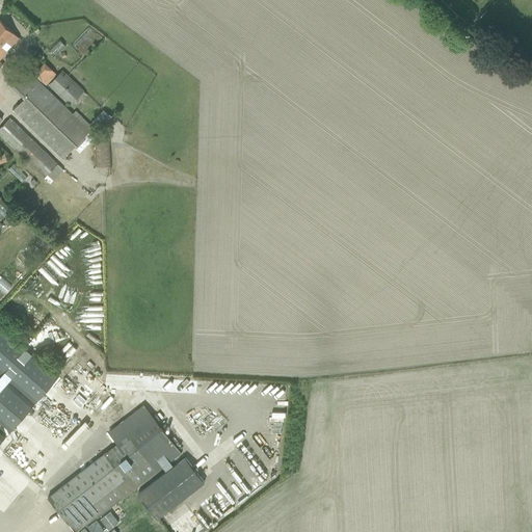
[(19,38),(0,20),(0,68),(3,64),(0,61),(0,59),(4,56),(3,55),(19,38)]
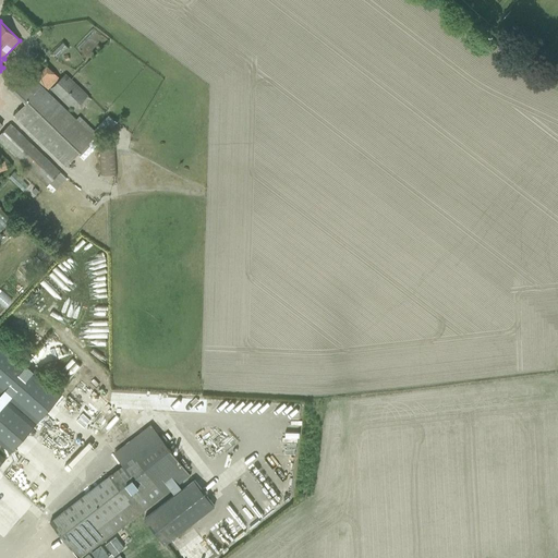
[(47,51),(57,41),(41,25),(32,35),(47,51)]
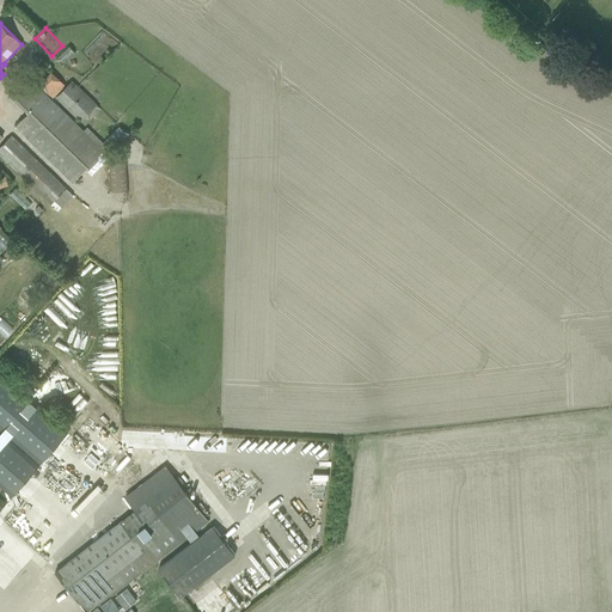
[(74,51),(69,46),(57,57),(62,62),(74,51)]
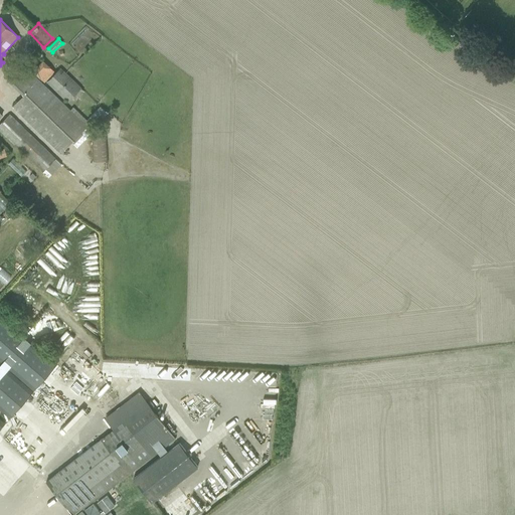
[(32,71),(43,82),(54,71),(43,60),(32,71)]
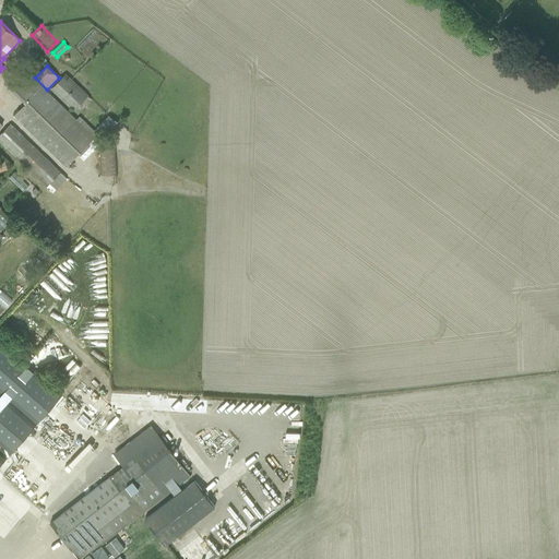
[(66,167),(78,155),(83,161),(94,150),(93,150),(99,142),(92,134),(95,132),(79,116),(75,119),(24,69),(8,85),(25,103),(13,116),(66,167)]
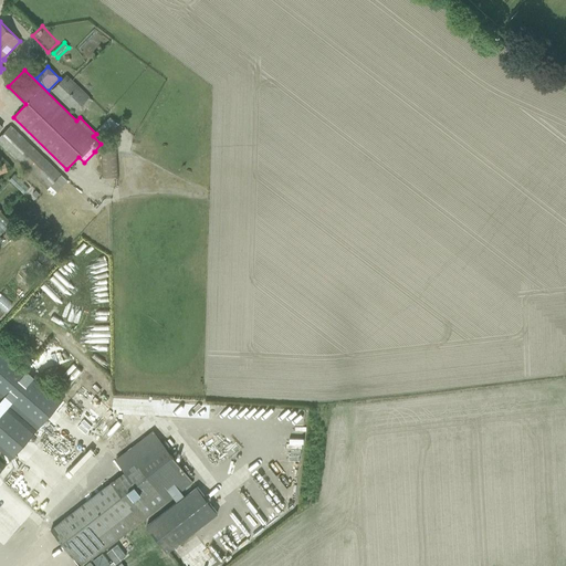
[(74,113),(80,107),(83,111),(92,103),(91,102),(92,100),(88,97),(90,96),(66,74),(51,91),(74,113)]
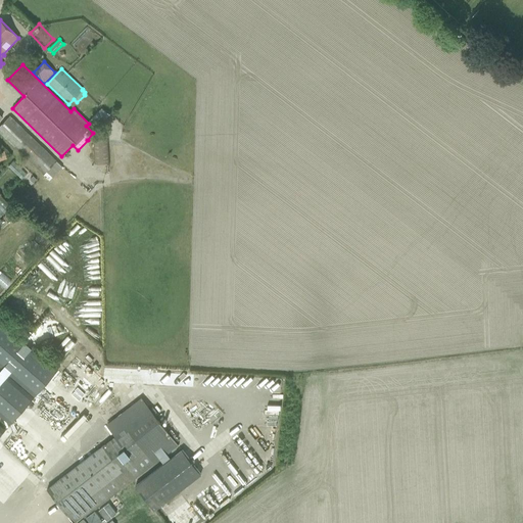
[(61,167),(9,115),(0,125),(0,134),(48,181),(61,167)]
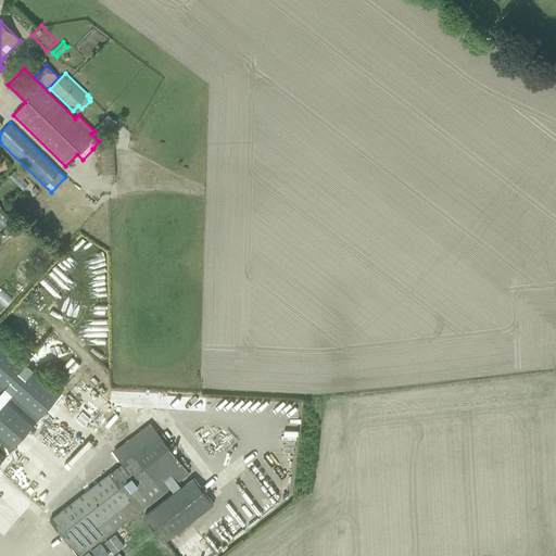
[(98,144),(100,174),(115,173),(113,143),(98,144)]
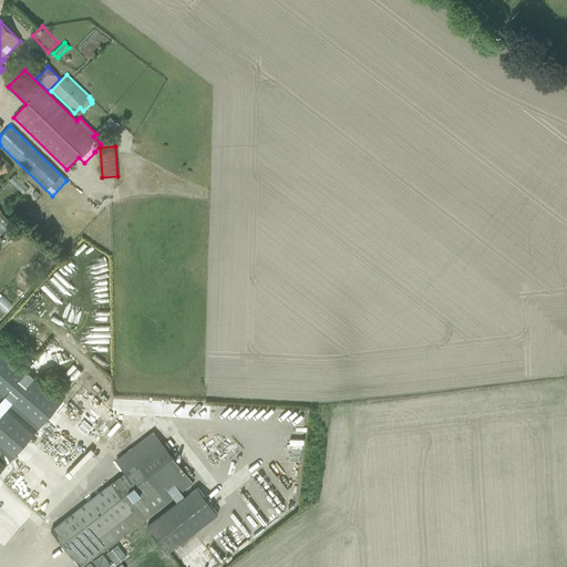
[(14,175),(9,181),(23,195),(29,188),(14,175)]
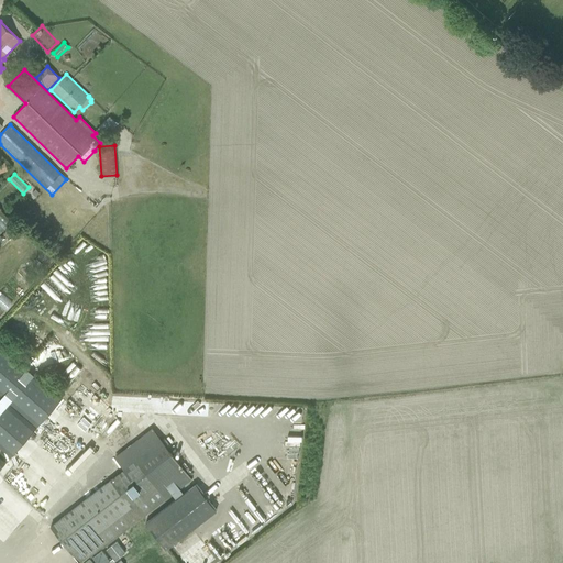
[(37,428),(63,399),(37,376),(40,373),(36,370),(33,373),(0,343),(0,396),(1,397),(1,398),(0,397),(0,470),(6,464),(0,459),(0,451),(1,450),(11,459),(36,429),(8,404),(9,403),(37,428)]
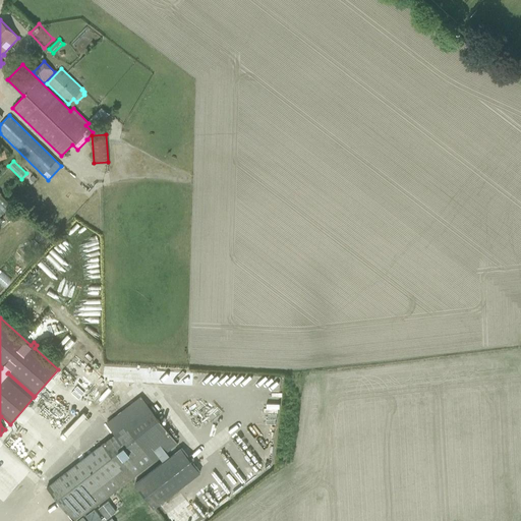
[(106,423),(114,435),(46,487),(72,520),(76,520),(82,517),(84,515),(94,508),(177,444),(140,396),(106,423)]
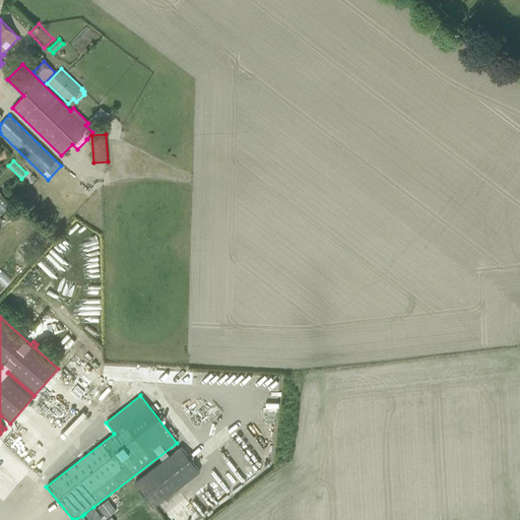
[(25,463),(30,454),(20,449),(15,457),(25,463)]
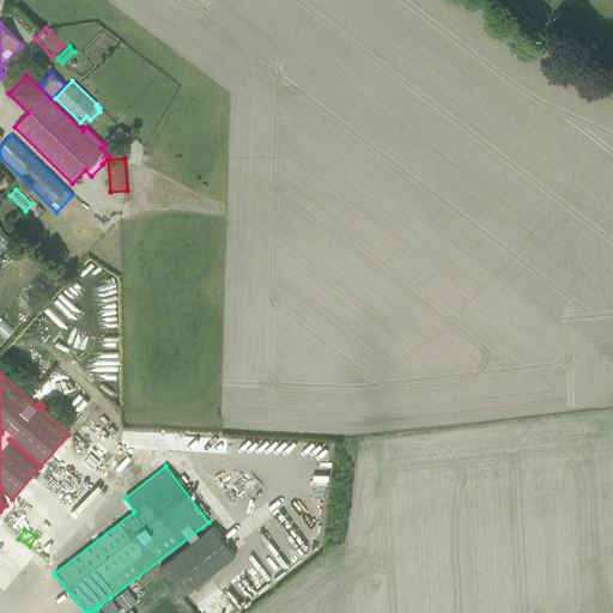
[(115,612),(120,611),(110,598),(99,606),(104,612),(115,612)]
